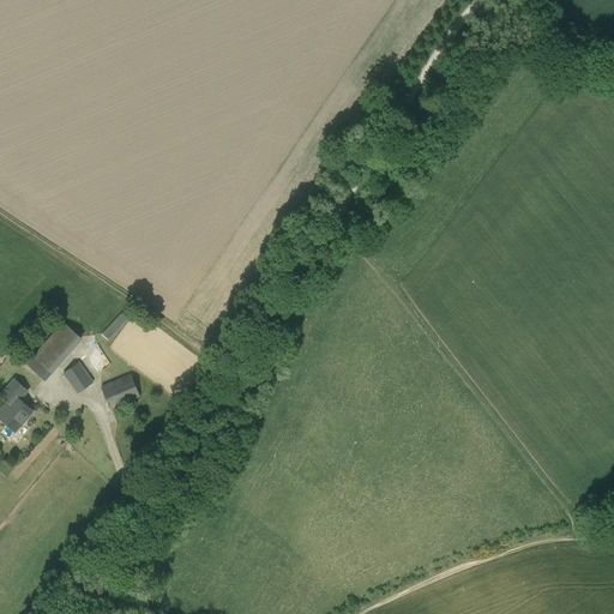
[(102,335),(107,339),(132,313),(127,307),(102,335)]
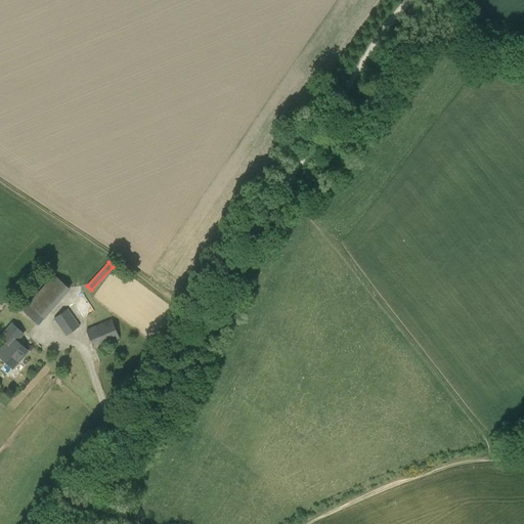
[(53,274),(10,322),(28,337),(71,288),(53,274)]
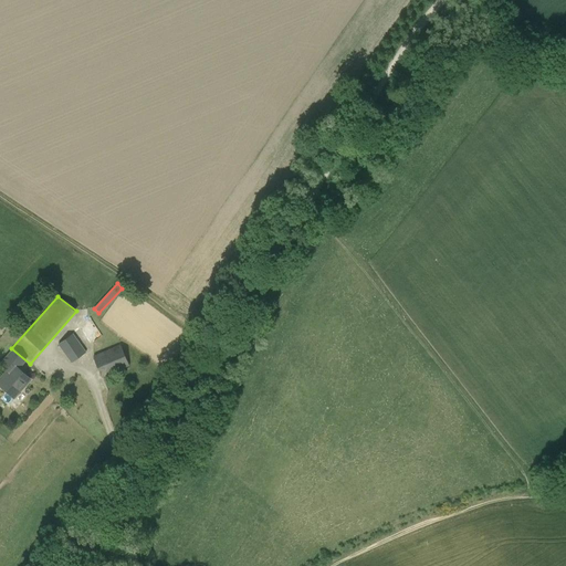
[(85,352),(73,334),(58,345),(70,363),(85,352)]
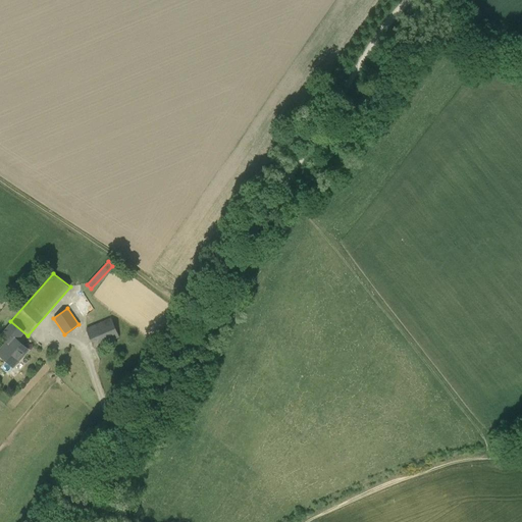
[(118,337),(111,318),(86,328),(93,348),(118,337)]
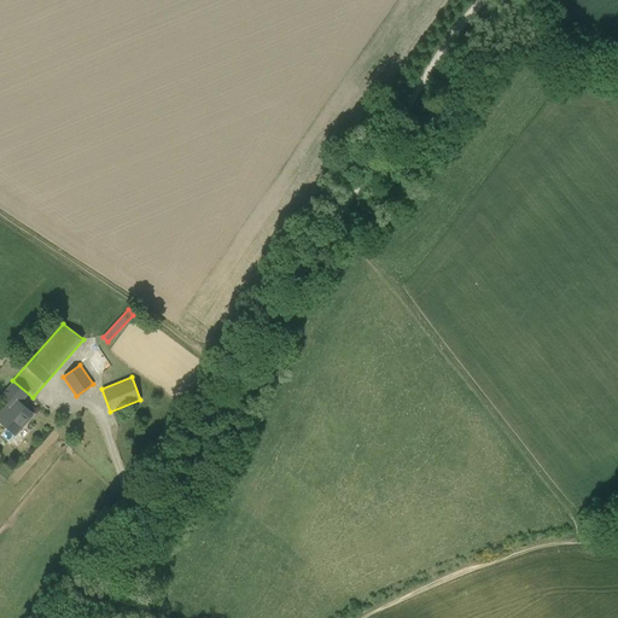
[(0,420),(15,433),(33,413),(13,397),(0,412),(0,420)]
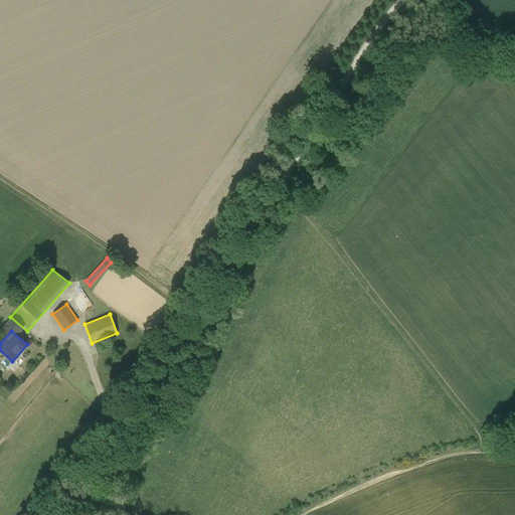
All buildings are outlined.
